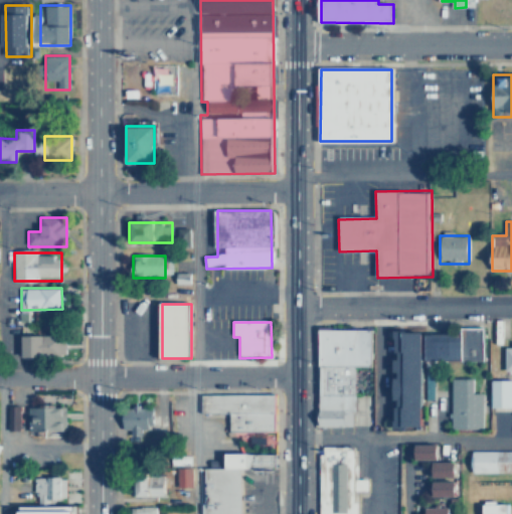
[(372,330),(320,330),(320,427),(356,426),(356,370),(372,370),(372,330)]
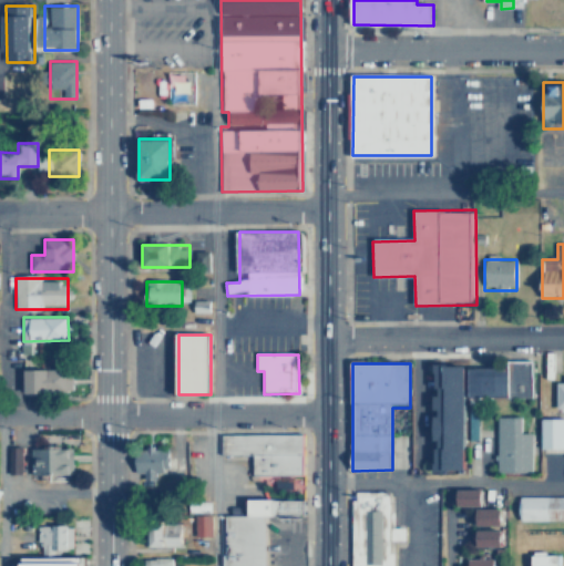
[(436,363),(465,364),(464,467),(436,467),(436,363)]
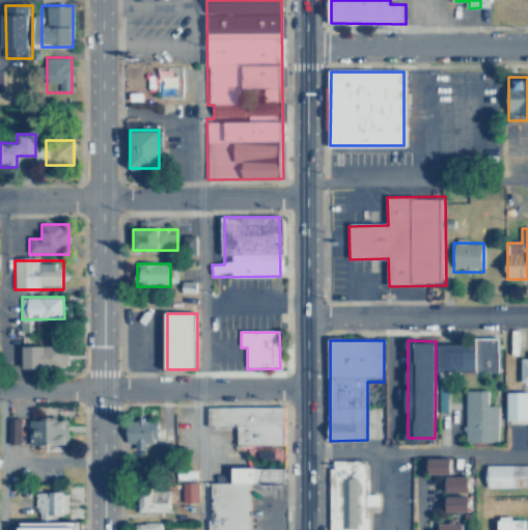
[(499,372),(499,343),(439,343),(439,372),(499,372)]
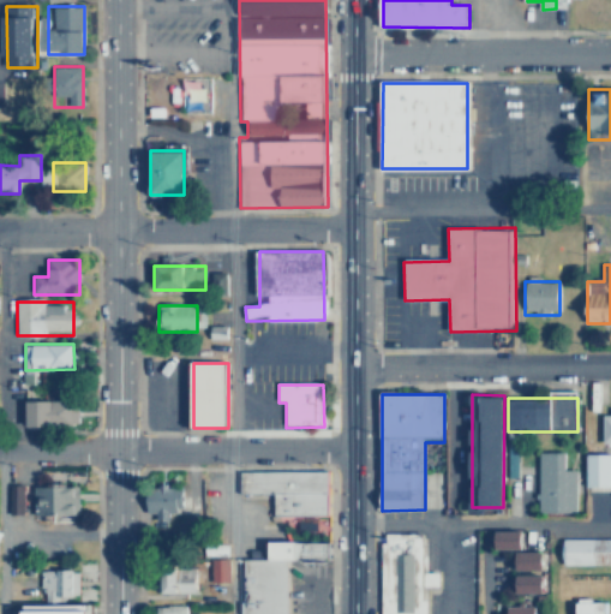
[(45,400),(45,428),(81,428),(81,400),(45,400)]
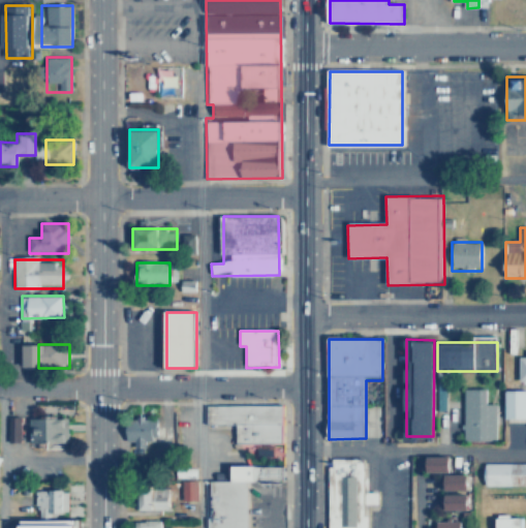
[(450,410),(450,383),(439,383),(439,410),(450,410)]
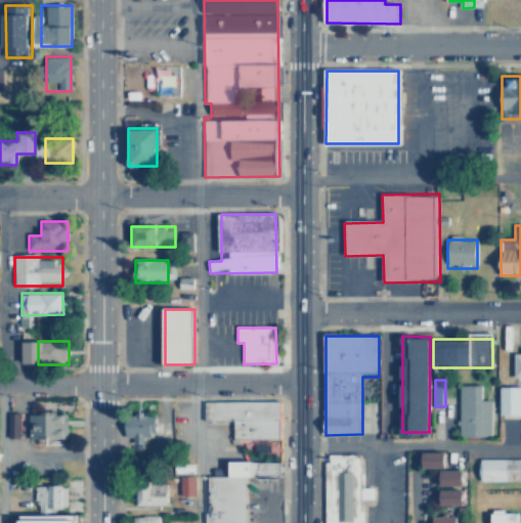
[(493,437),(493,400),(483,400),(483,385),(460,385),(461,437),(493,437)]
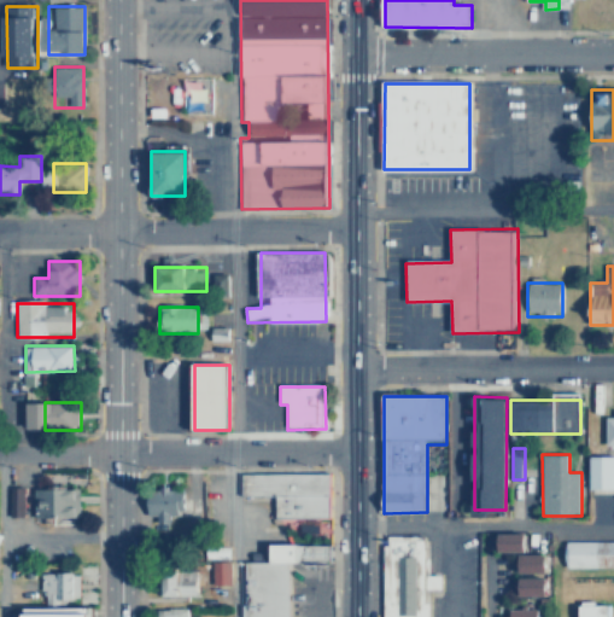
[(613,457),(594,458),(594,489),(613,489),(613,457)]
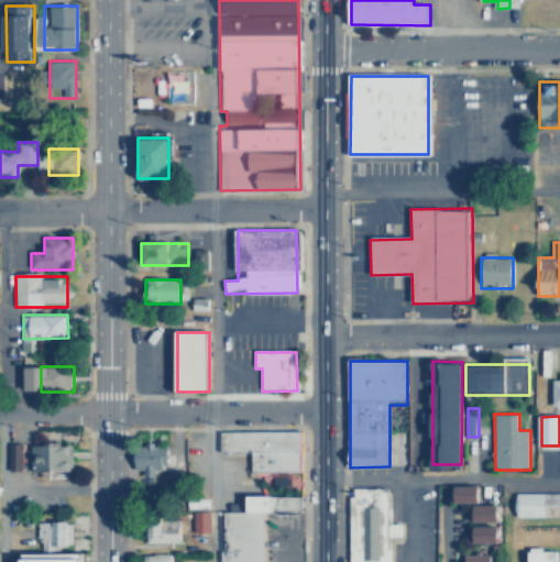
[(251,452),(251,473),(302,473),(302,431),(223,432),(224,453),(251,452)]
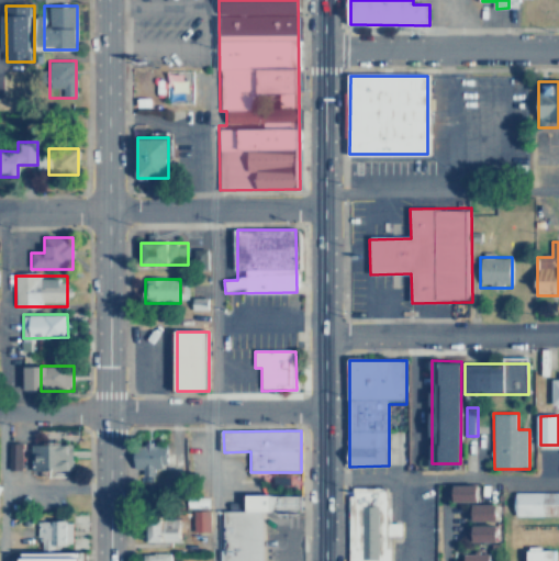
[(25,470),(25,444),(10,444),(10,470),(25,470)]
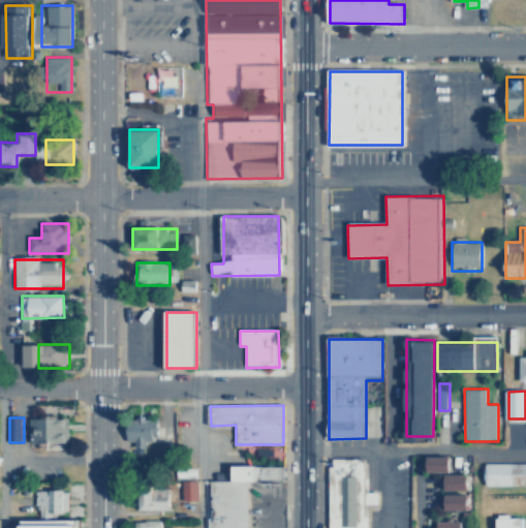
[(29,442),(69,442),(69,417),(29,417),(29,442)]
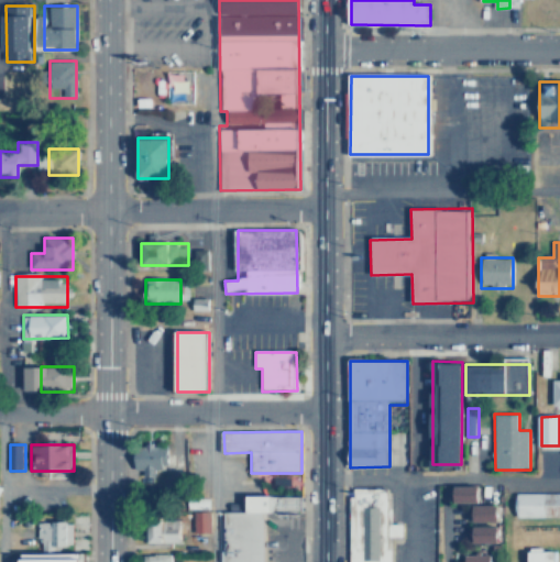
[(180,475),(180,455),(169,455),(169,448),(135,448),(135,475),(180,475)]
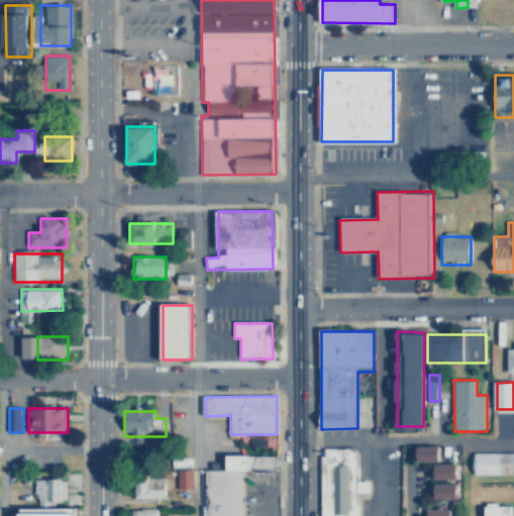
[(421,462),(443,462),(443,446),(421,446),(421,462)]
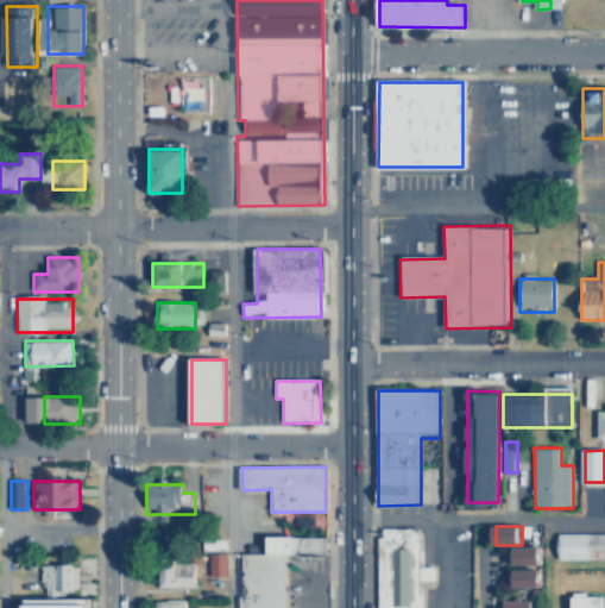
[(378,607),(378,531),(423,531),(423,568),(438,568),(438,583),(427,583),(427,607),(378,607)]
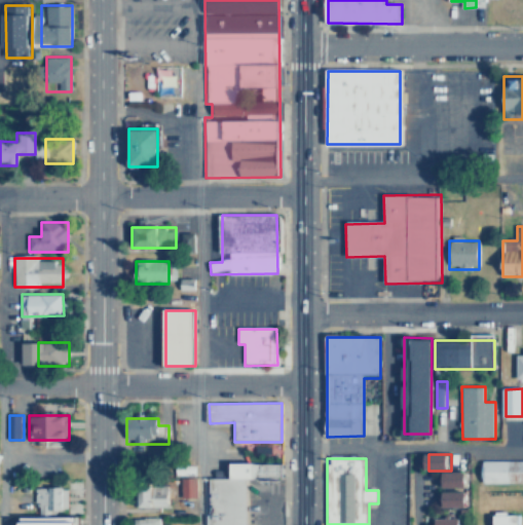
[(483,484),(522,484),(522,461),(483,461),(483,484)]
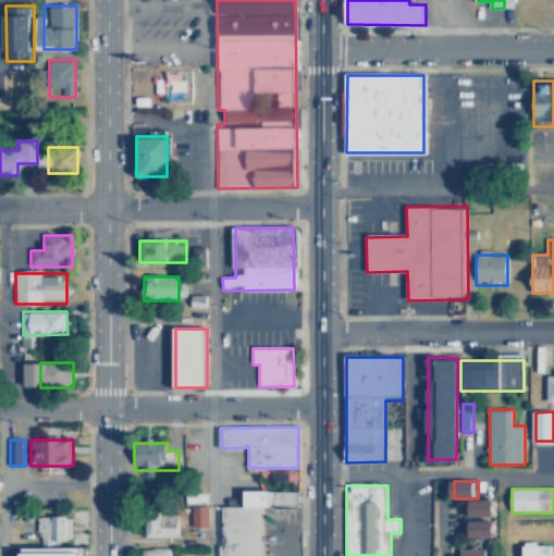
[(273,509),(272,490),(247,491),(248,509),(218,510),(219,555),(263,555),(262,509),(273,509)]
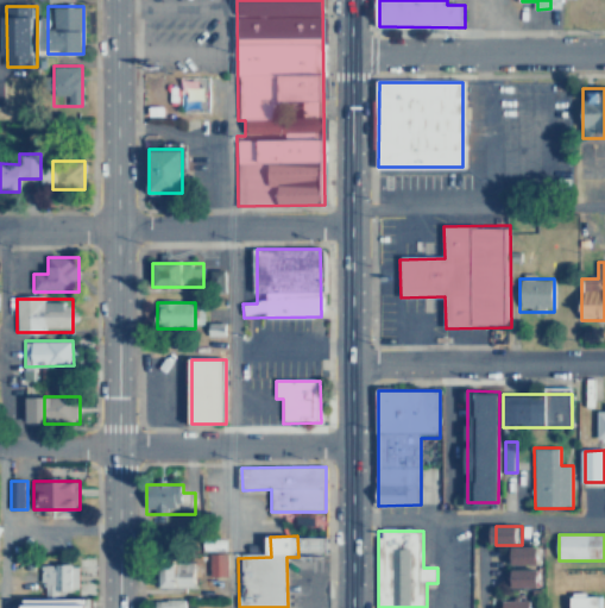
[(543,547),(517,547),(517,565),(543,565),(543,547)]
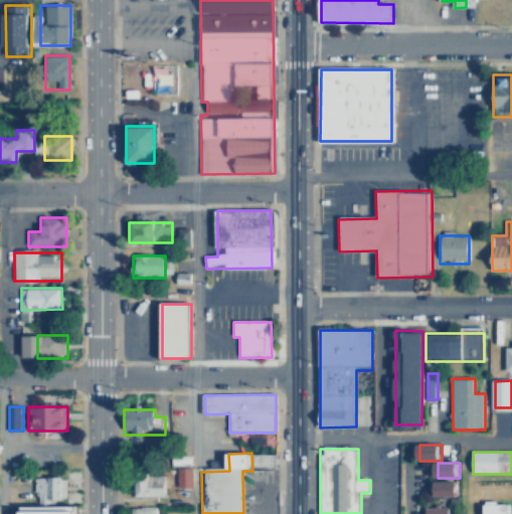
[(195,467),(179,467),(179,488),(195,487),(195,467)]
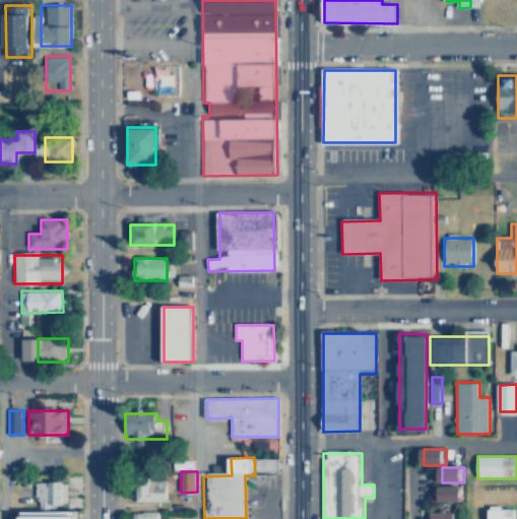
[(134,502),(167,502),(167,479),(134,479),(134,502)]
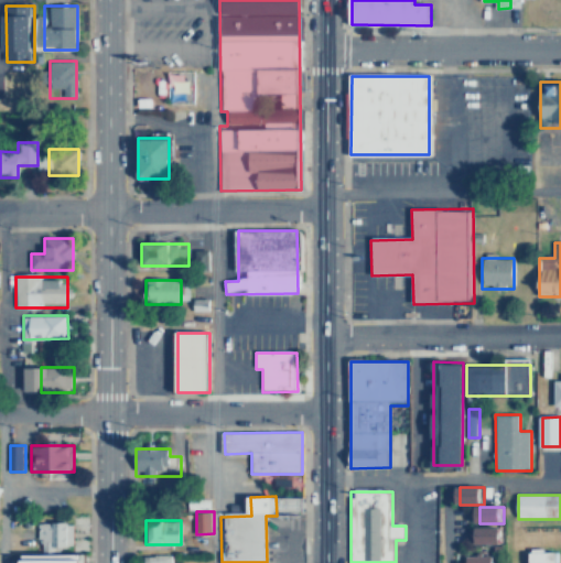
[(39,549),(73,549),(73,521),(39,521),(39,549)]
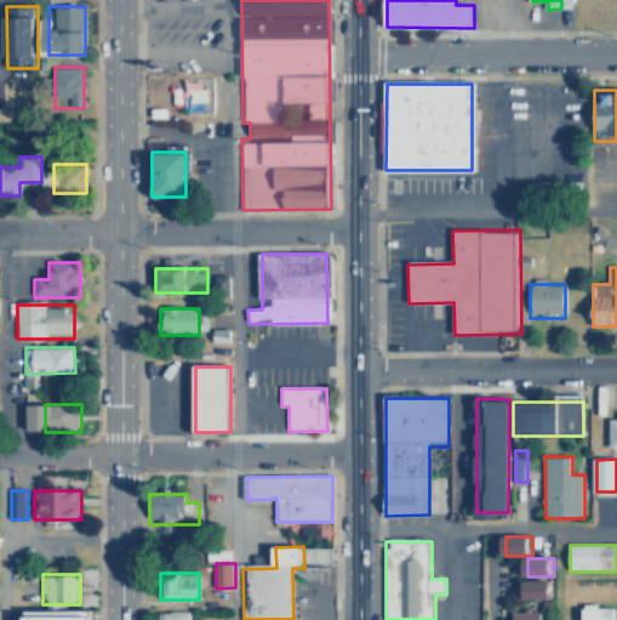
[(553,599),(554,581),(527,581),(526,599),(553,599)]
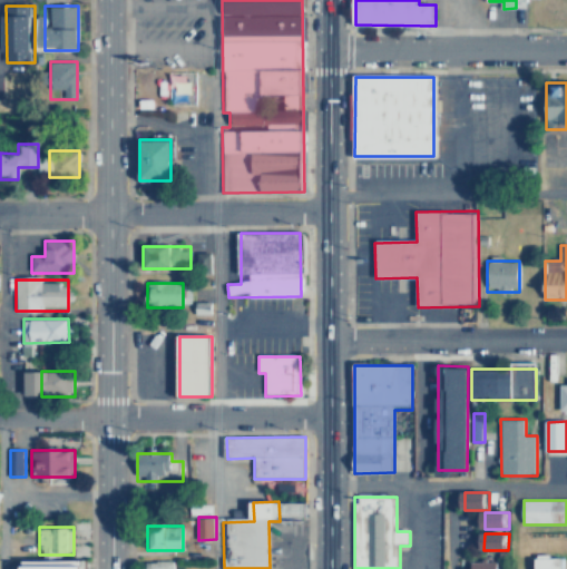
[(536,556),(536,568),(564,568),(564,556),(536,556)]
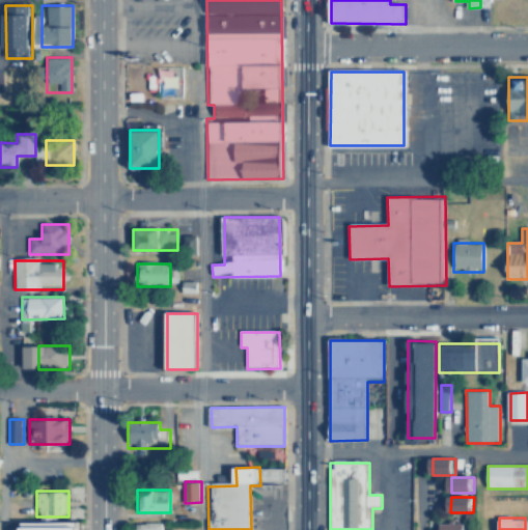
[(78,529),(78,521),(19,521),(19,529),(78,529)]
